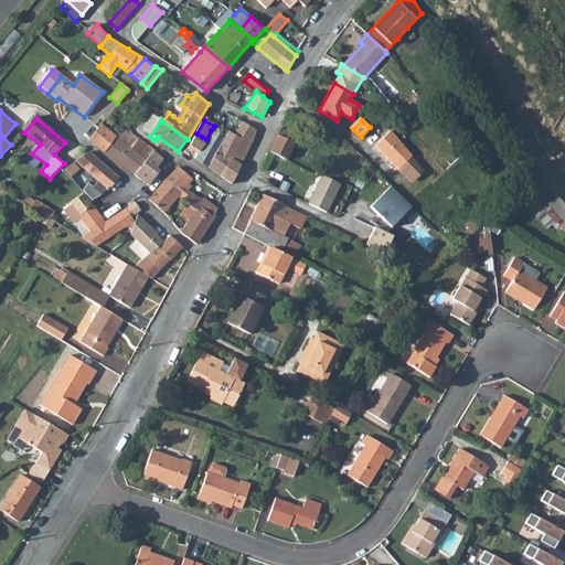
[(225,138),(209,167),(233,184),(254,141),(257,129),(243,121),(235,135),(228,131),(225,138)]
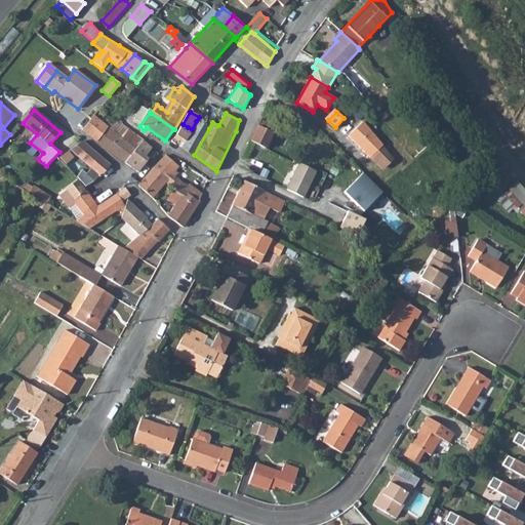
[(84,127),(82,130),(87,134),(97,142),(108,127),(93,116),(84,127)]
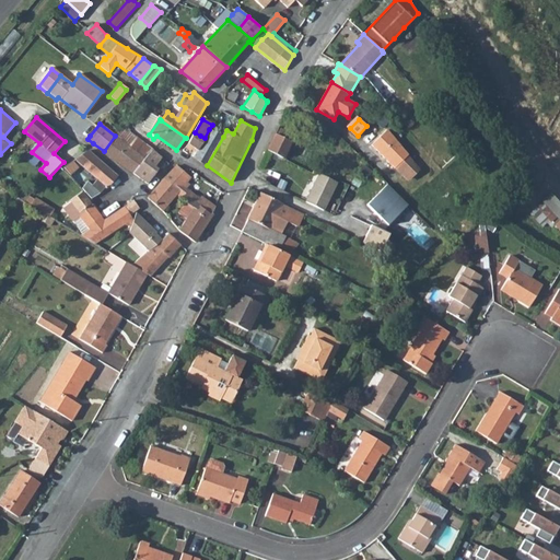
[(281,128),(278,135),(291,141),(294,135),(281,128)]
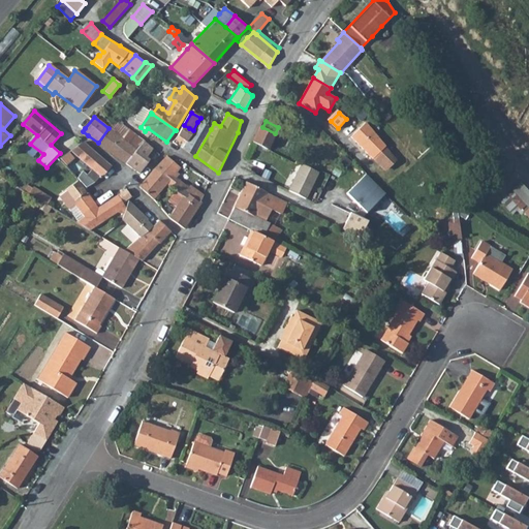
[(187,141),(183,148),(195,156),(211,129),(197,122),(193,130),(187,141)]
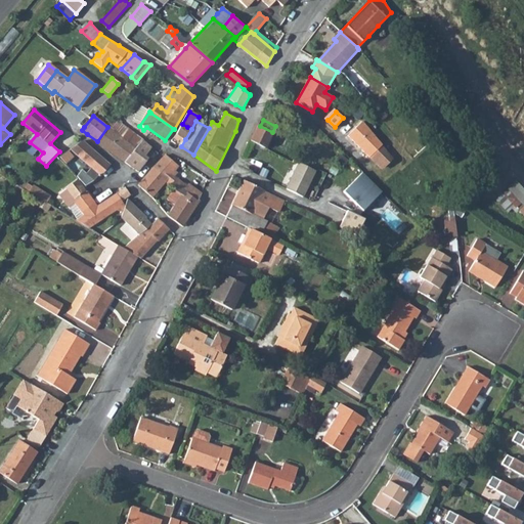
[(361,121),(347,136),(368,157),(369,157),(381,167),(391,157),(381,144),(361,121)]
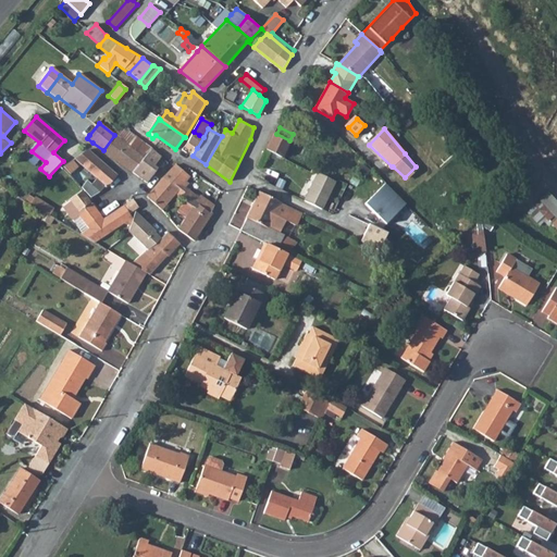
[(181,151),(186,153),(192,145),(197,148),(203,137),(199,135),(194,132),(187,143),(181,151)]
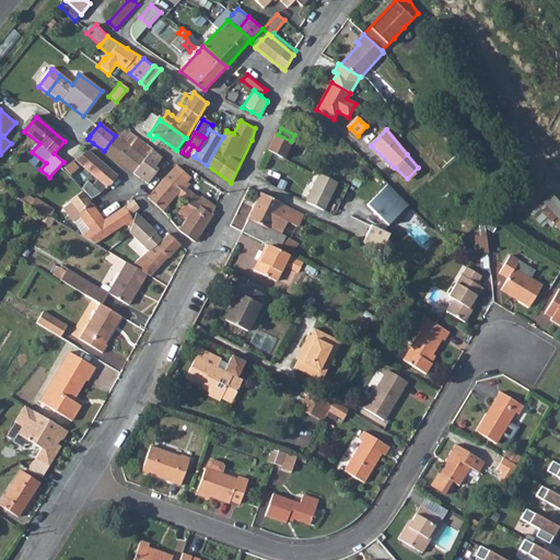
[(276,133),(267,150),(282,158),(291,141),(278,135),(276,133)]
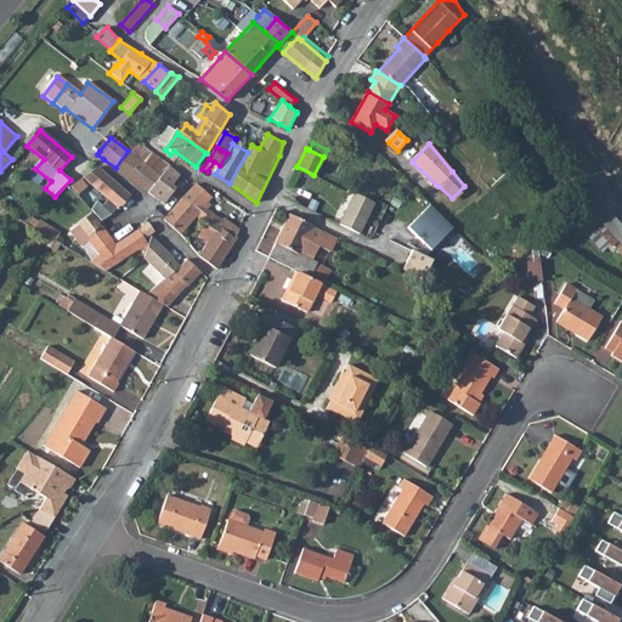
[(128,151),(116,168),(148,193),(162,177),(139,159),(128,151)]
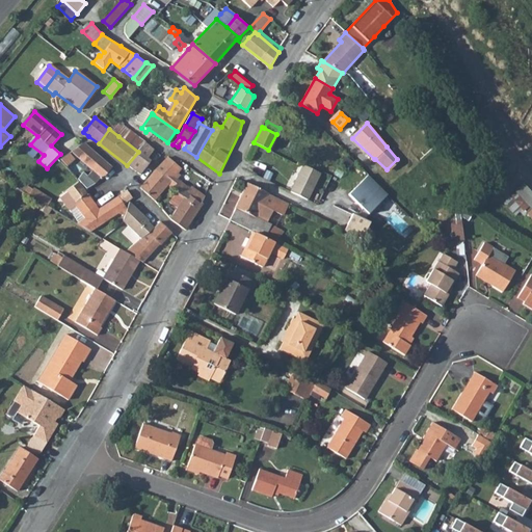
[(123,130),(118,136),(138,152),(143,144),(134,137),(123,130)]
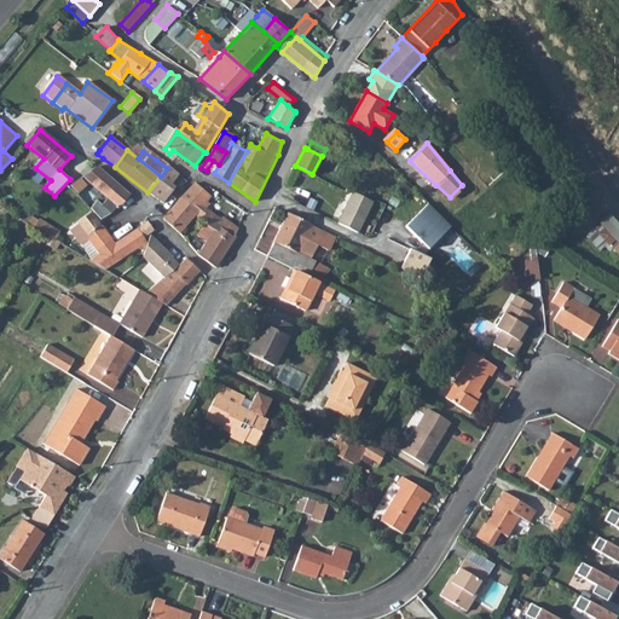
[(97,167),(84,177),(108,198),(102,204),(110,213),(116,207),(117,208),(119,206),(128,195),(128,194),(98,167),(97,167)]
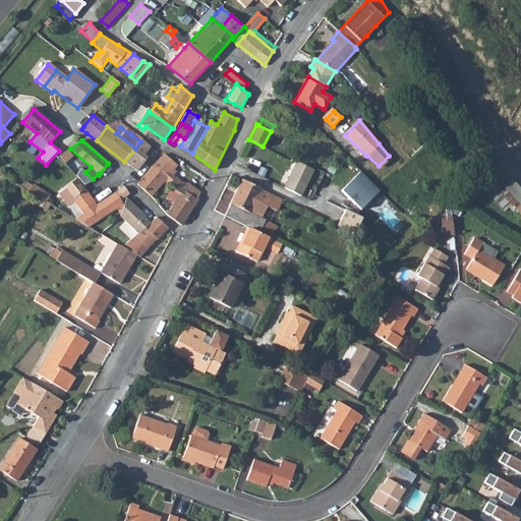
[(135,149),(124,162),(137,171),(148,159),(150,160),(157,153),(140,141),(135,149)]
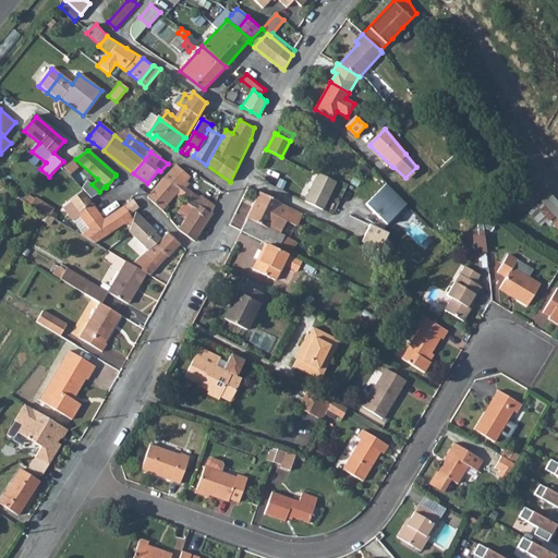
[(176,165),(162,179),(179,191),(190,177),(181,169),(176,165)]
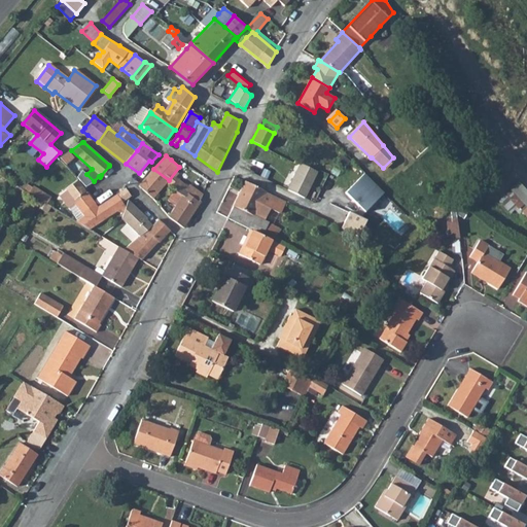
[(289,189),(284,201),(285,201),(302,209),(307,199),(304,197),(317,170),(301,163),(288,188),(289,189)]
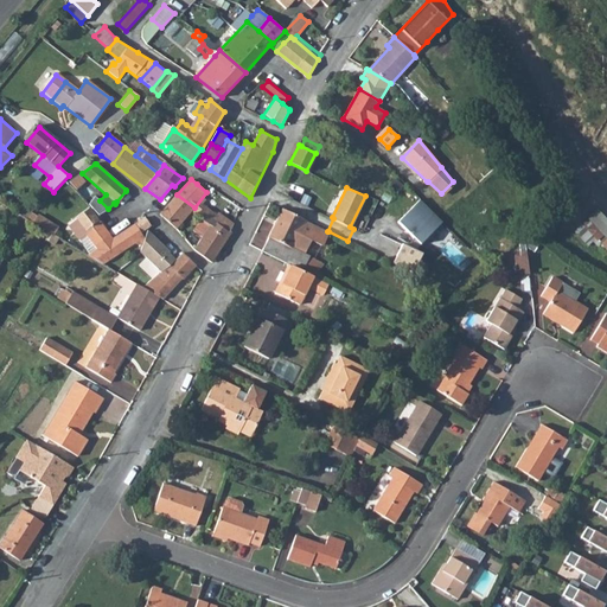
[(160,215),(177,229),(195,208),(177,195),(161,212),(160,215)]
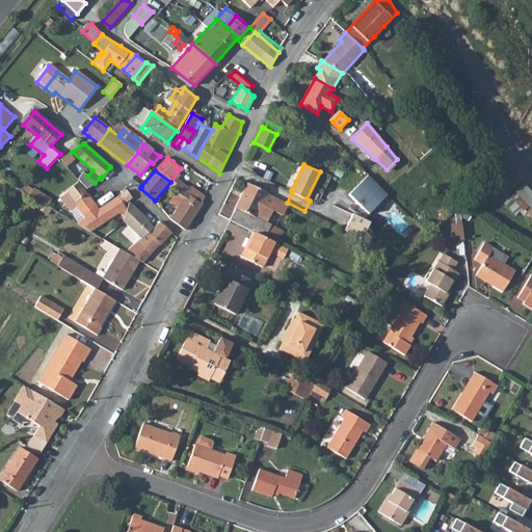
[(369,174),(349,193),(369,213),(389,194),(369,174)]
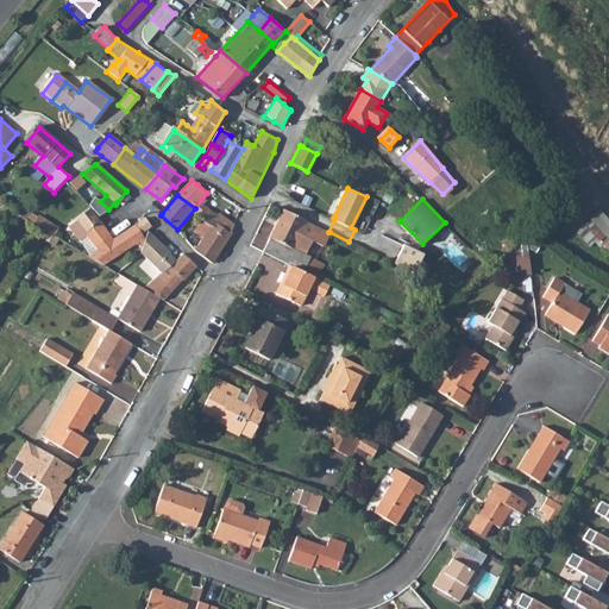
[(322,246),(330,232),(328,232),(307,221),(283,209),(269,237),(270,238),(263,252),(289,265),(292,267),(314,277),(315,277),(319,269),(307,263),(309,257),(305,255),(312,240),(322,246)]
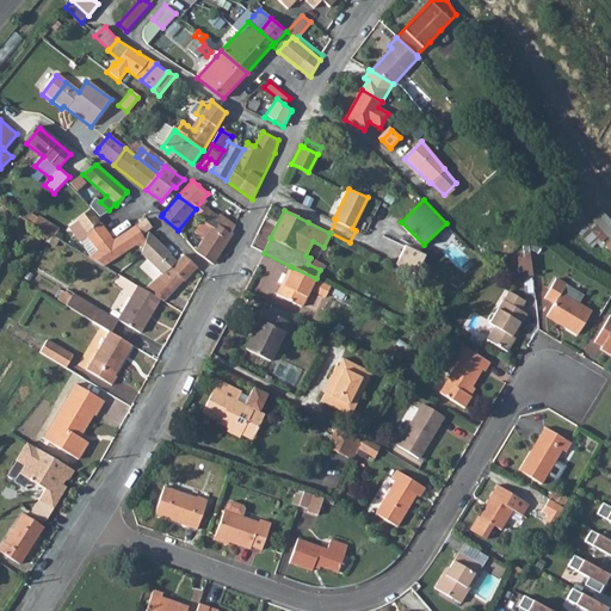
[(100,251),(94,259),(112,270),(140,246),(143,246),(146,239),(141,233),(150,224),(143,216),(115,240),(90,211),(69,229),(81,244),(90,236),(97,247),(100,251)]
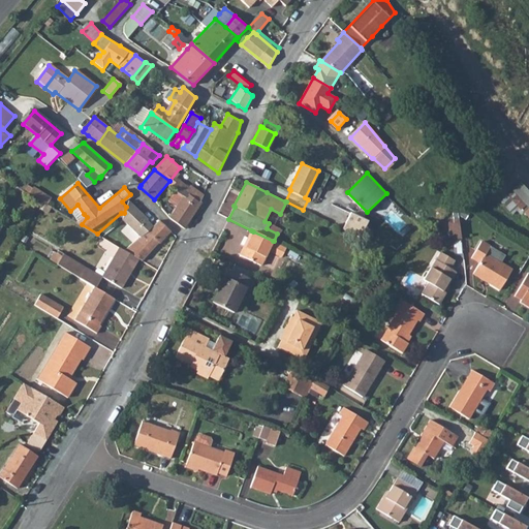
[(528,186),(526,184),(520,193),(528,200),(528,186)]
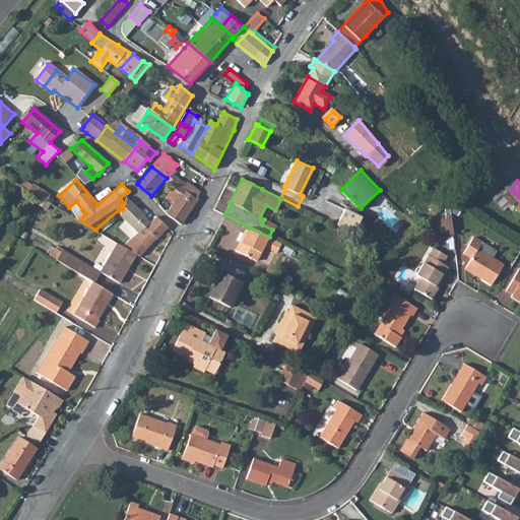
[(181,225),(182,224),(199,199),(197,197),(184,188),(177,182),(173,186),(175,188),(166,199),(173,203),(166,214),(167,214),(169,217),(181,225)]
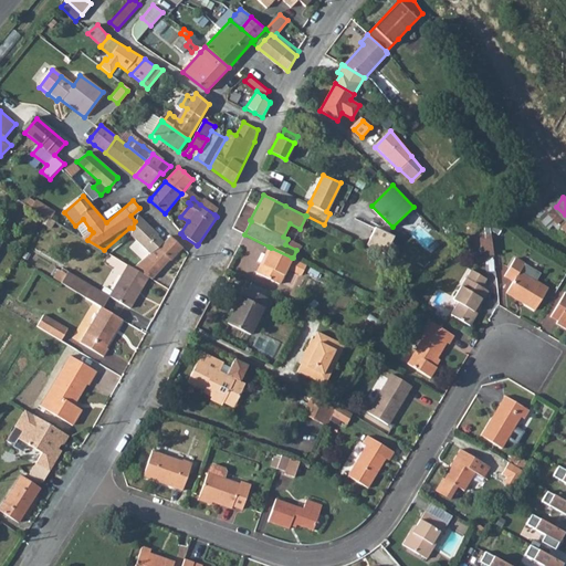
[(205,199),(200,205),(215,215),(219,208),(205,199)]
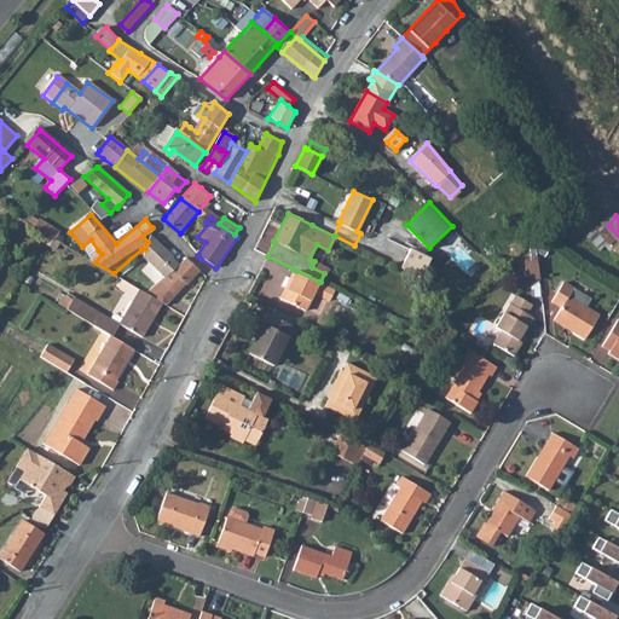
[(144,254),(143,255),(163,277),(178,265),(172,259),(173,258),(150,235),(148,242),(145,249),(144,254)]
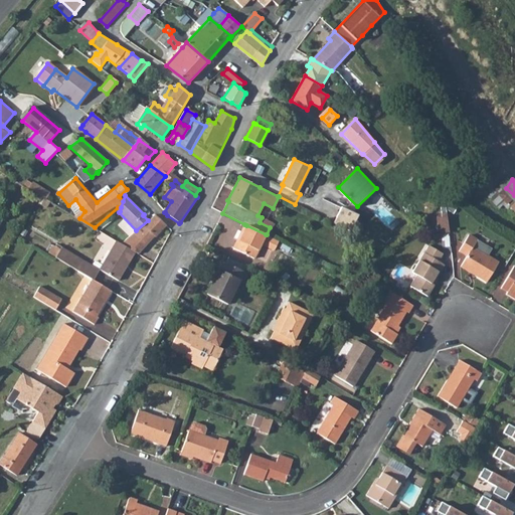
[(81,208),(75,199),(68,205),(75,213),(81,208)]
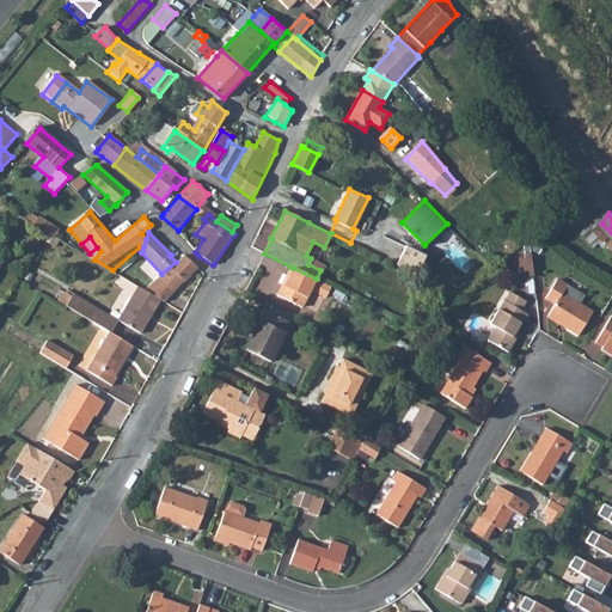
[(418,275),(428,256),(408,245),(397,264),(418,275)]
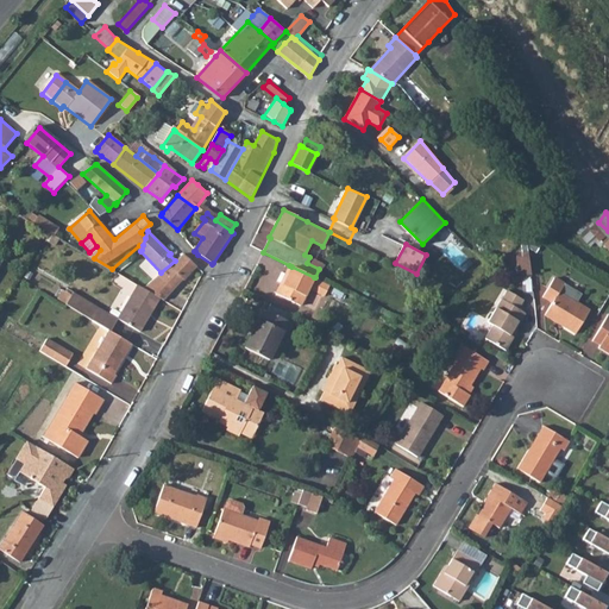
[(535,271),(531,248),(526,249),(526,253),(520,255),(525,274),(535,271)]
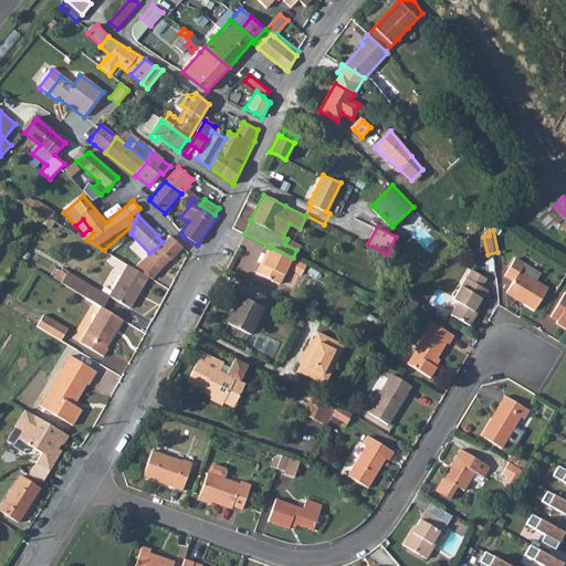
[(149,253),(135,268),(149,278),(149,279),(153,280),(169,261),(170,261),(181,248),(170,237),(163,242),(149,253)]
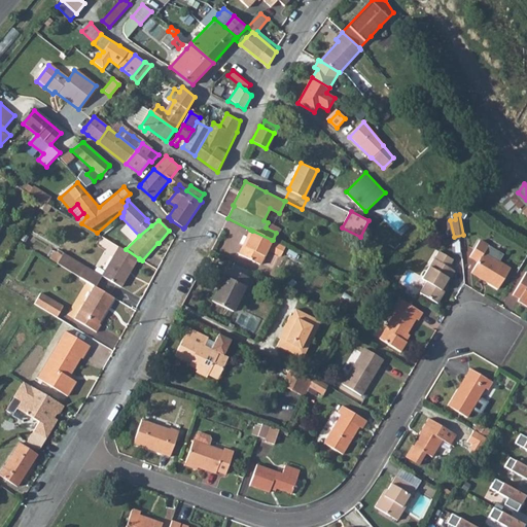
[(268,222),(266,227),(276,233),(279,227),(268,222)]
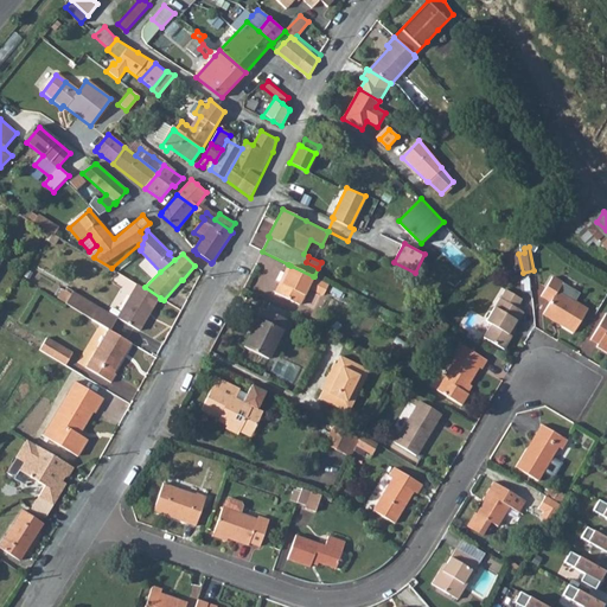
[(291,266),(288,264),(280,282),(274,292),(299,305),(307,287),(323,295),(328,283),(314,276),(313,276),(291,266)]
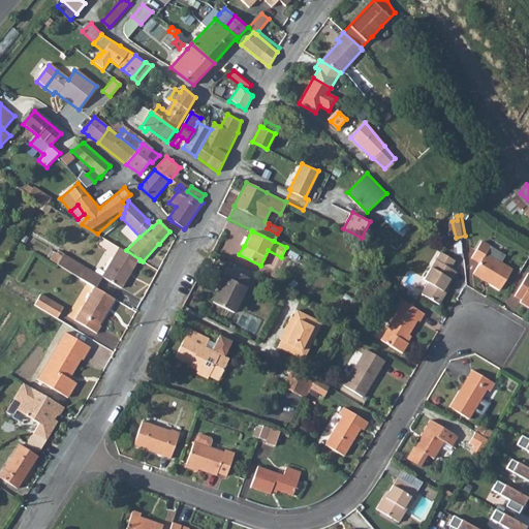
[(483,240),(473,256),(481,261),(475,270),(488,277),(487,279),(500,287),(512,268),(501,261),(505,254),(483,240)]
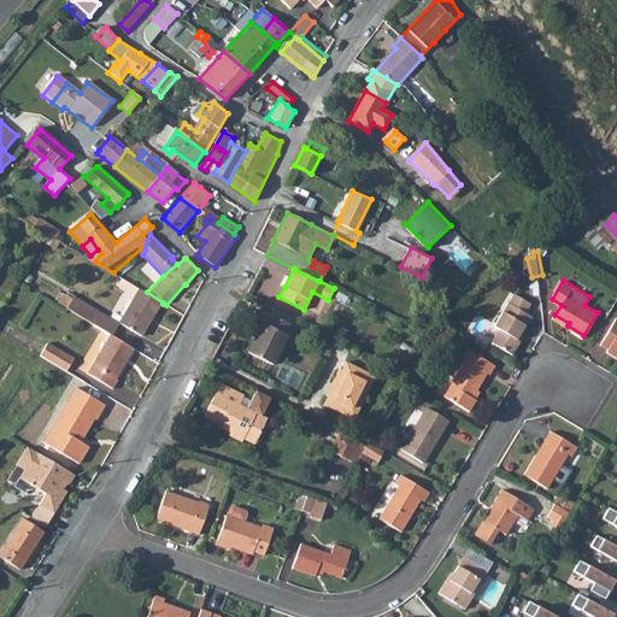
[(142,289),(124,318),(122,323),(142,336),(160,306),(163,304),(163,303),(147,292),(142,289)]
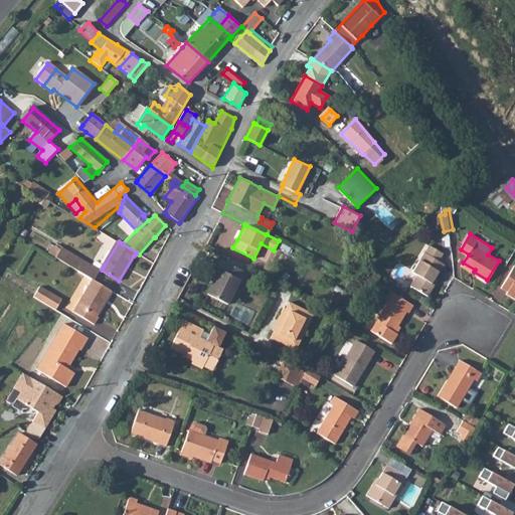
[(417,274),(410,284),(426,294),(434,283),(431,282),(443,263),(439,261),(444,252),(430,243),(424,251),(423,250),(411,270),(417,274)]
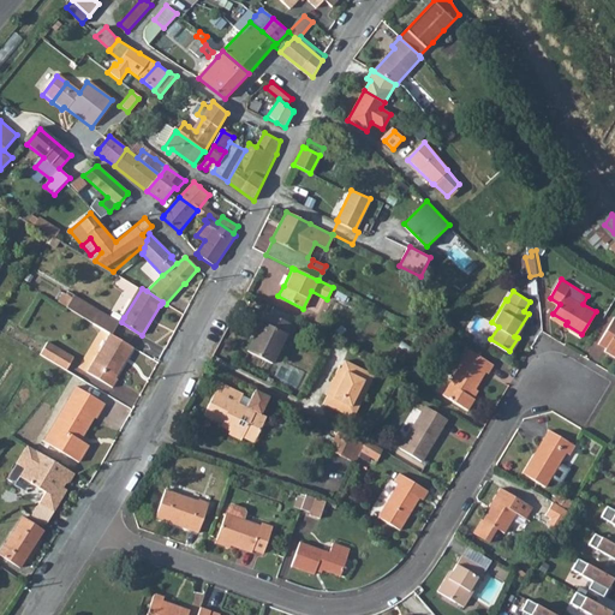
[(82,298),(73,310),(94,323),(102,311),(82,298)]
